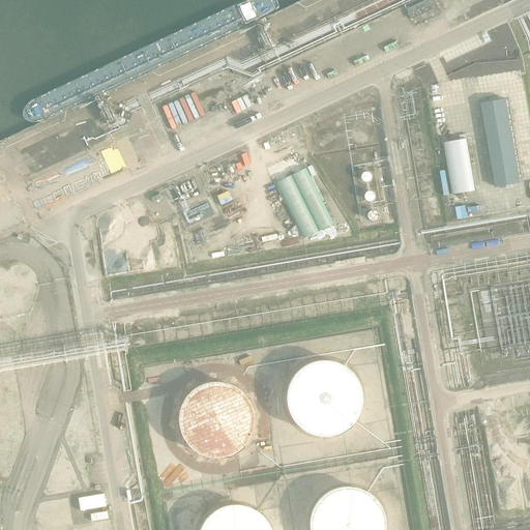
[(432,9),(427,0),(425,0),(407,9),(411,19),(432,9)]
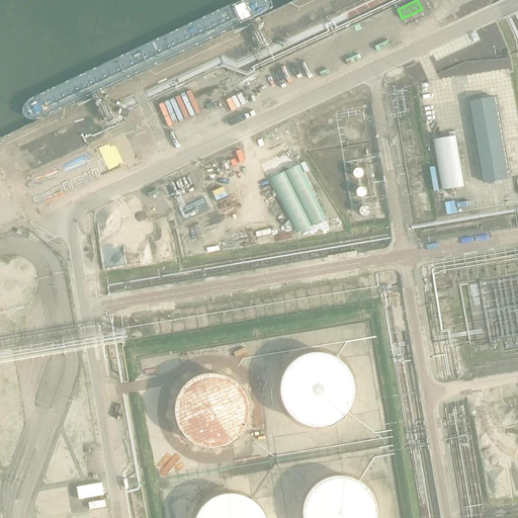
[(494,95),(469,99),(485,183),(509,179),(494,95)]
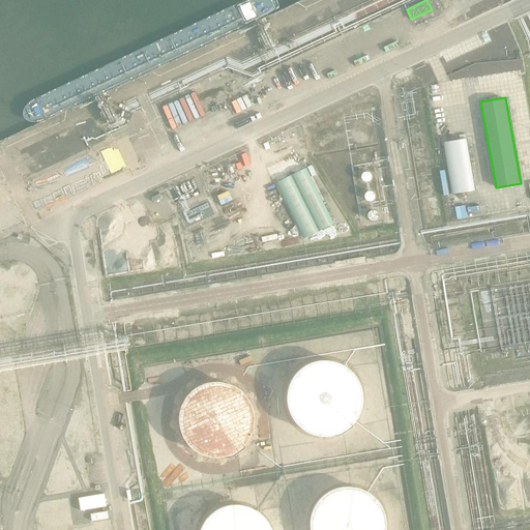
[(466,138),(444,142),(453,195),(475,190),(466,138)]
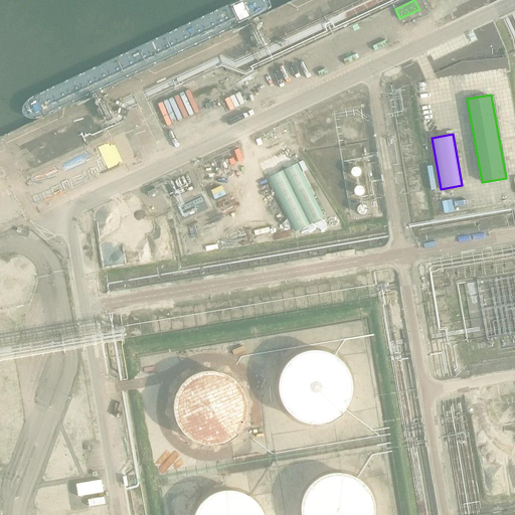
[(126,136),(23,176),(34,204),(137,164),(126,136)]
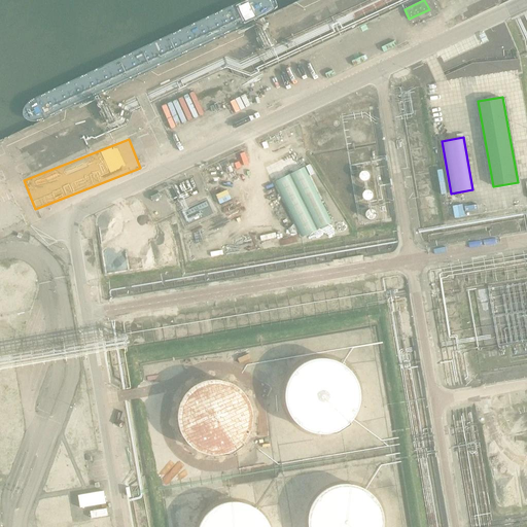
[(304,167),(274,181),(302,237),(331,221),(304,167)]
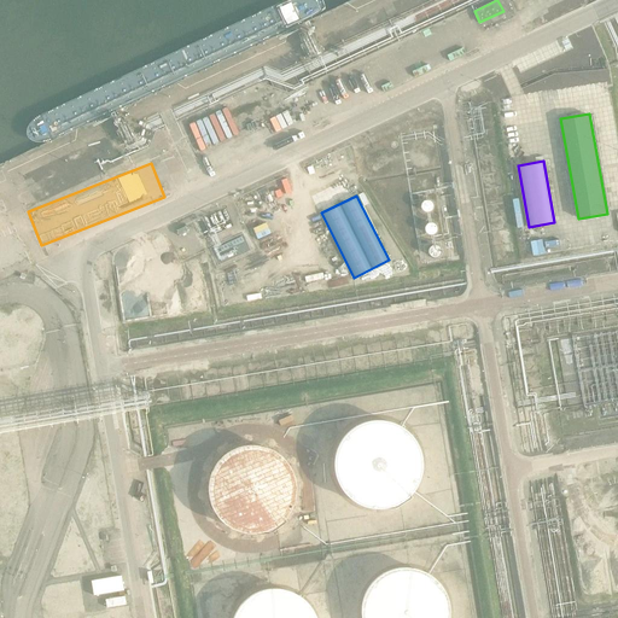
[(535,255),(546,252),(543,239),(532,242),(535,255)]
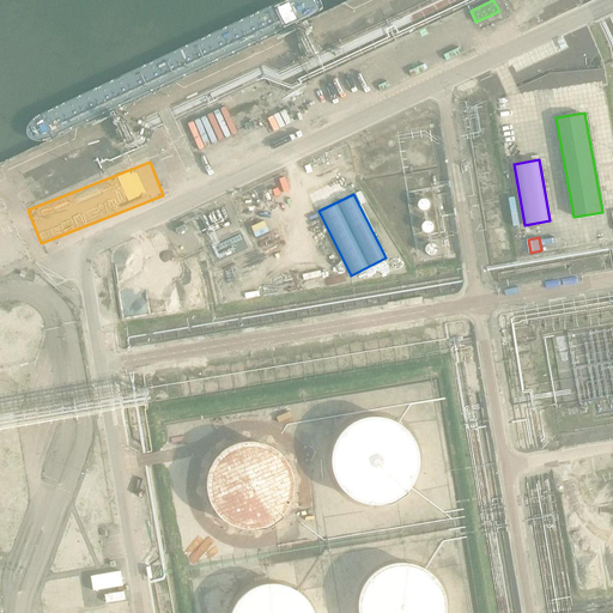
[(612,396),(590,400),(593,417),(612,412),(612,396)]
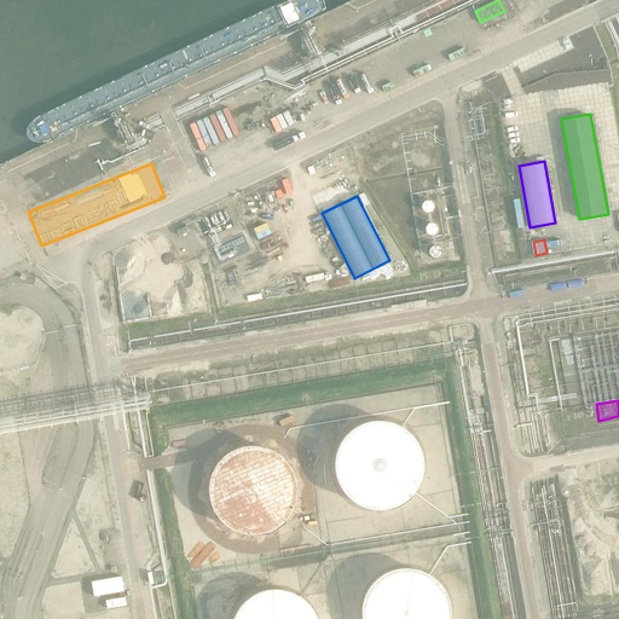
[(341,487),(358,501),(385,505),(405,497),(418,481),(424,457),(417,433),(403,420),(382,412),(360,415),(343,427),(334,444),(331,466),(341,487)]
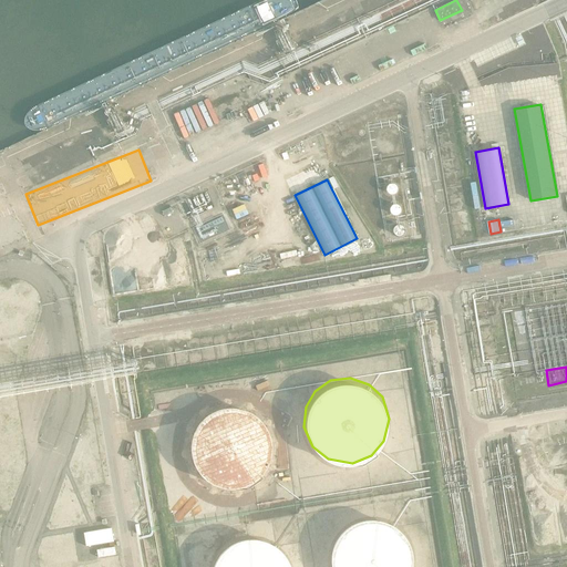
[(197,473),(212,485),(237,488),(255,482),(268,467),(274,445),(267,423),(254,410),(235,404),(215,406),(199,416),(189,433),(188,453),(197,473)]
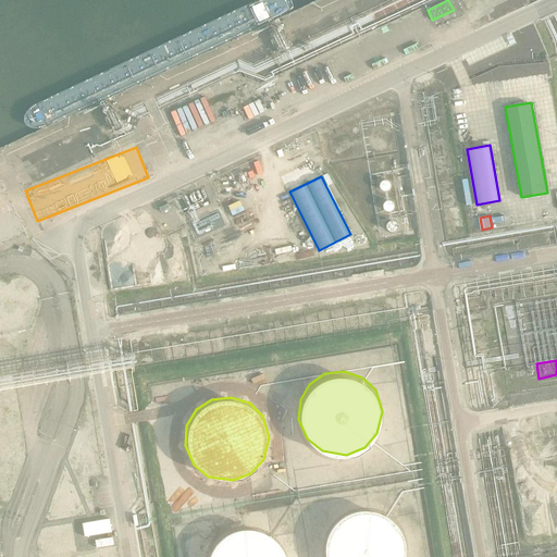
[(324,556),(405,556),(408,548),(401,527),(388,515),(370,508),(350,510),(335,520),(325,536),(324,556)]
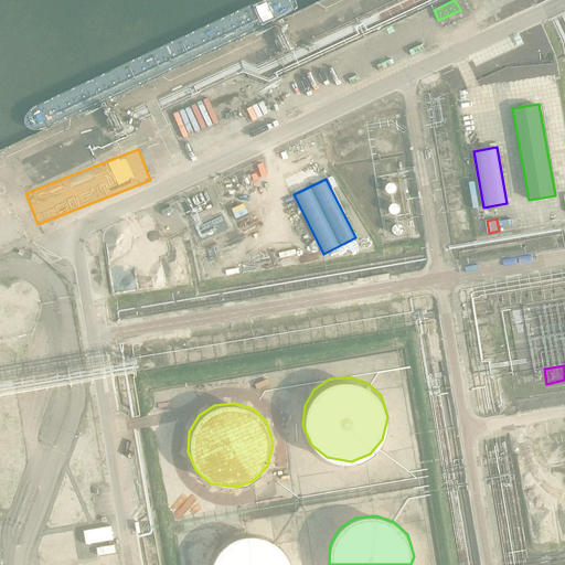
[(112,525),(84,530),(86,544),(108,540),(109,545),(97,547),(98,556),(116,553),(112,525)]
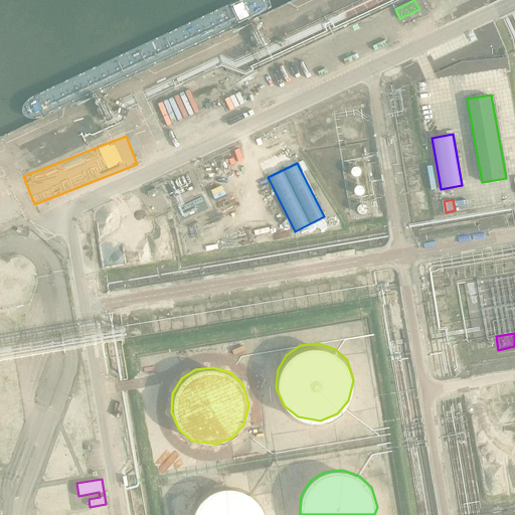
[(264,514),(262,505),(249,494),(232,488),(214,490),(200,499),(191,514),(264,514)]
